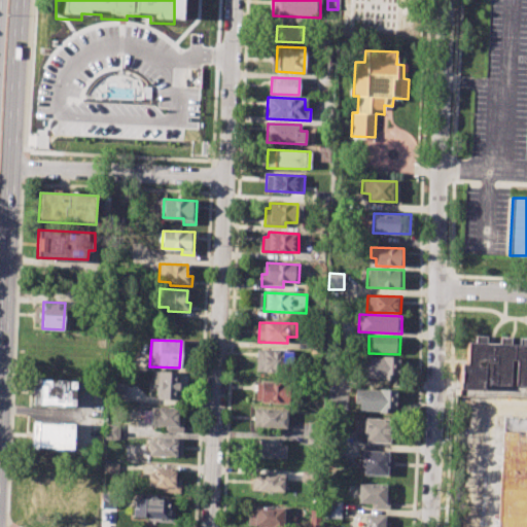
[(458,362),(466,363),(467,341),(526,343),(526,385),(483,383),(483,389),(457,388),(458,362)]
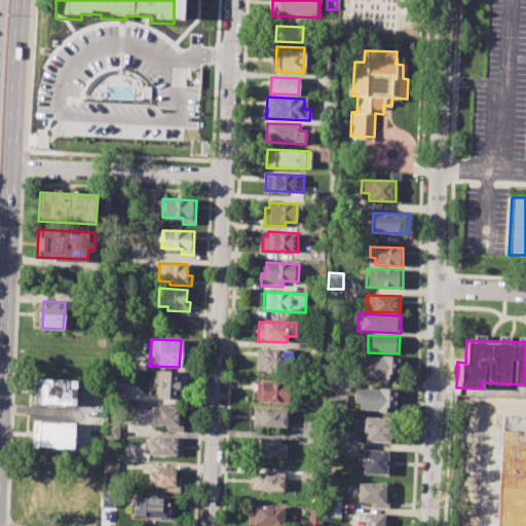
[(256,348),(293,350),(292,371),(255,370),(256,348)]
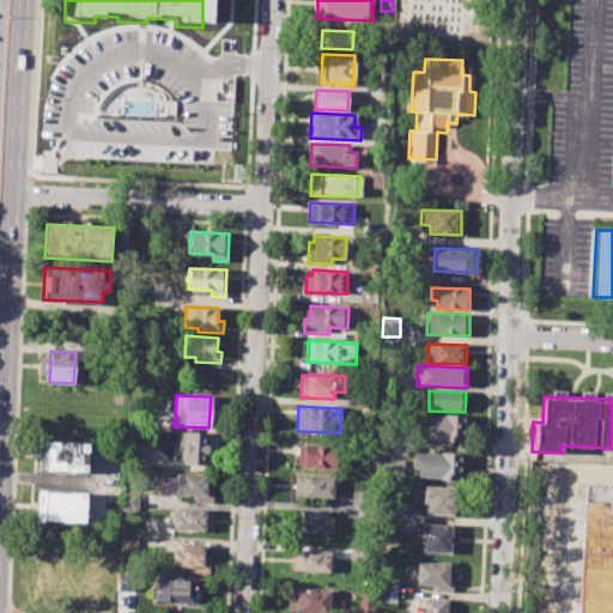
[(419,416),(465,417),(465,441),(419,439),(419,416)]
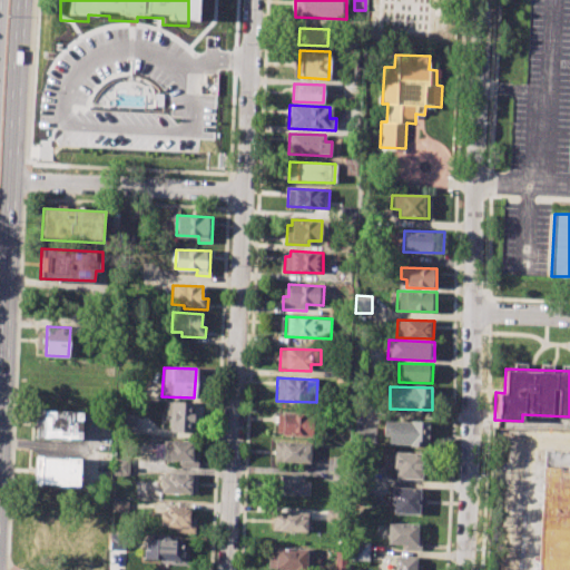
[(166,401),(194,402),(192,432),(170,431),(172,414),(165,414),(166,401)]
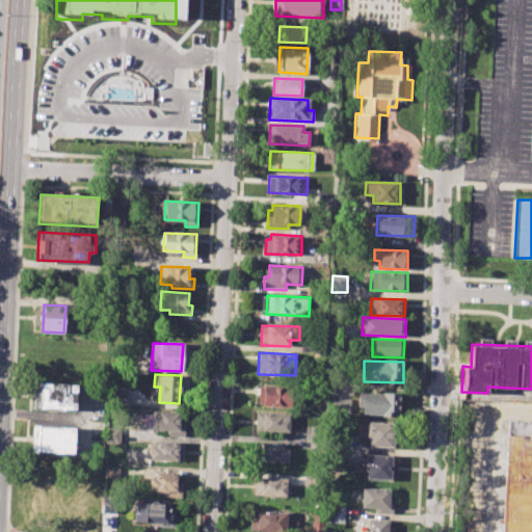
[(34,381),(76,383),(75,410),(33,408),(34,381)]
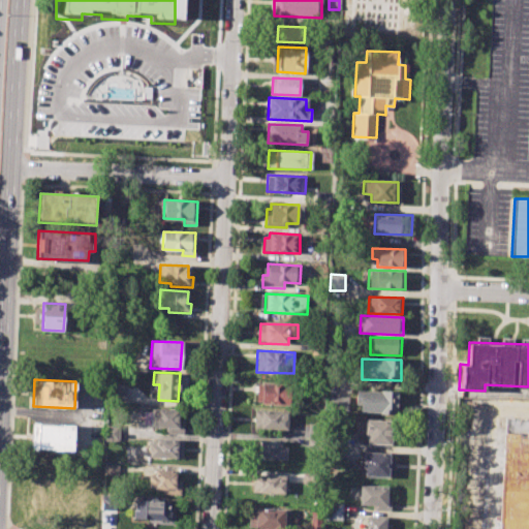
[(261,383),(296,385),(294,405),(256,403),(257,387),(261,387),(261,383)]
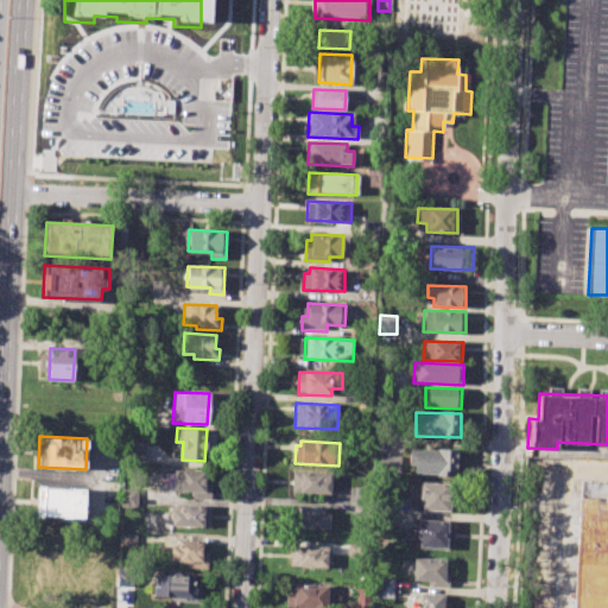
[(126,442),(145,442),(144,461),(126,460),(126,442)]
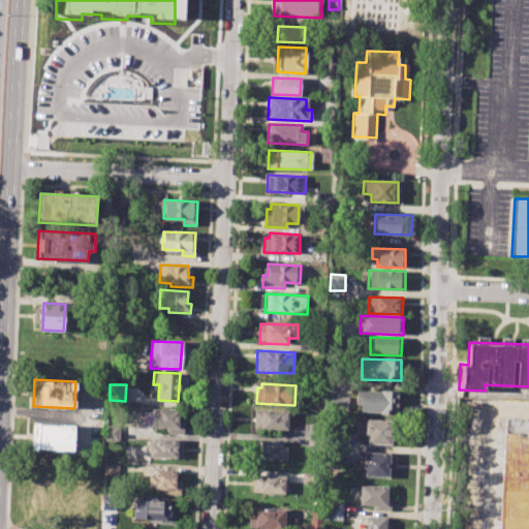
[(354,390),(399,392),(398,413),(360,412),(360,405),(353,405),(354,390)]
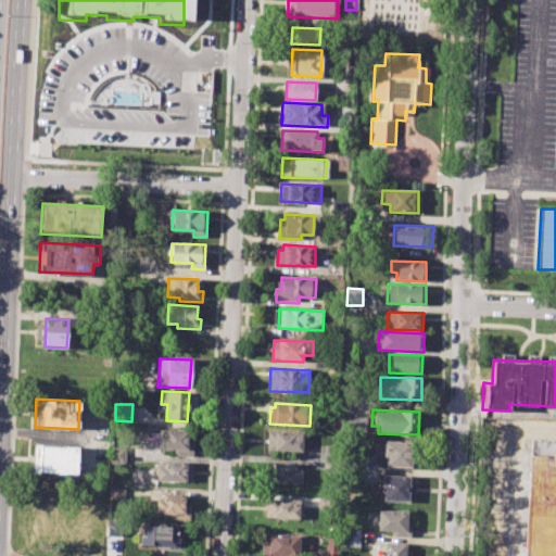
[(159,429),(188,430),(187,440),(194,440),(193,455),(174,454),(174,450),(158,449),(159,429)]
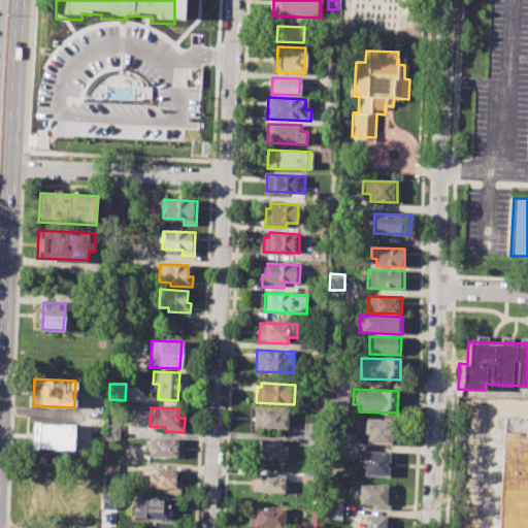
[(255,409),(288,410),(287,429),(254,428),(255,409)]
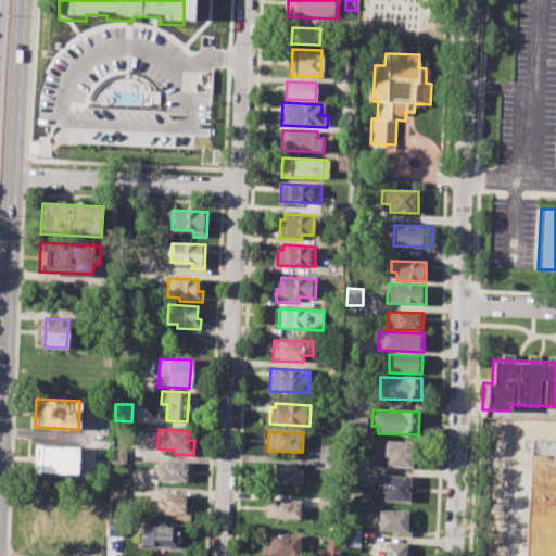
[(528,555),(555,555),(555,438),(534,437),(528,555)]
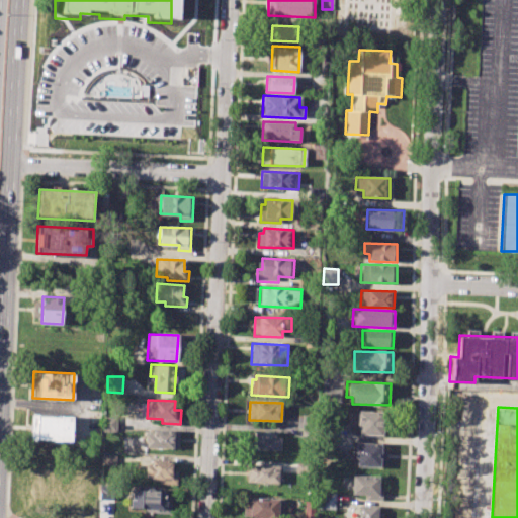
[(357,410),(387,412),(386,430),(381,430),(381,436),(359,435),(359,426),(356,426),(357,410)]
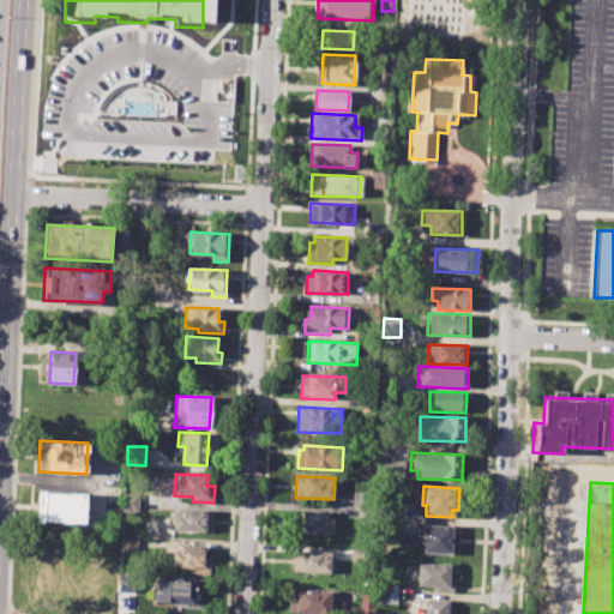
[(37,492),(85,493),(84,524),(36,522),(37,492)]
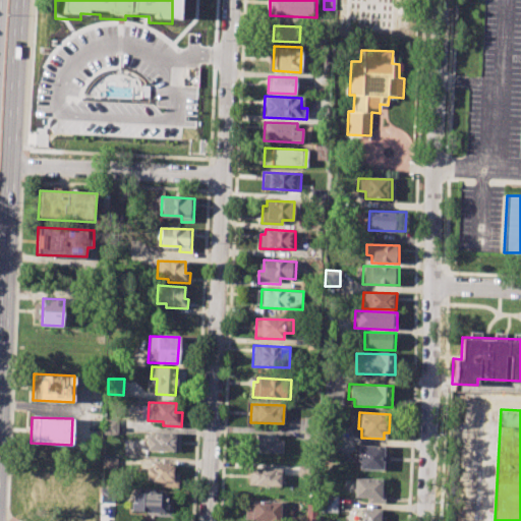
[(153,431),(179,433),(178,452),(145,451),(146,437),(153,438),(153,431)]
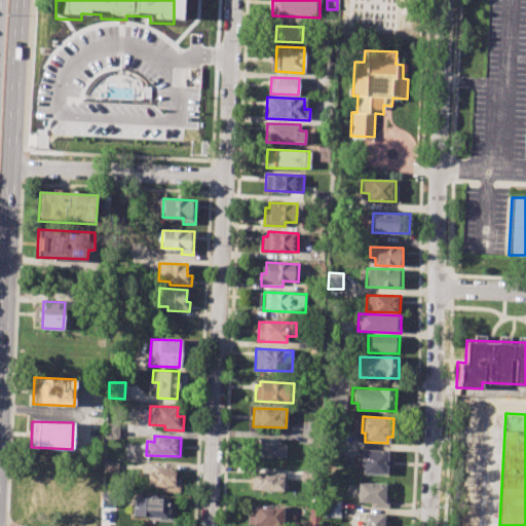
[(257,438),(279,439),(278,444),(285,444),(284,457),(256,455),(257,438)]
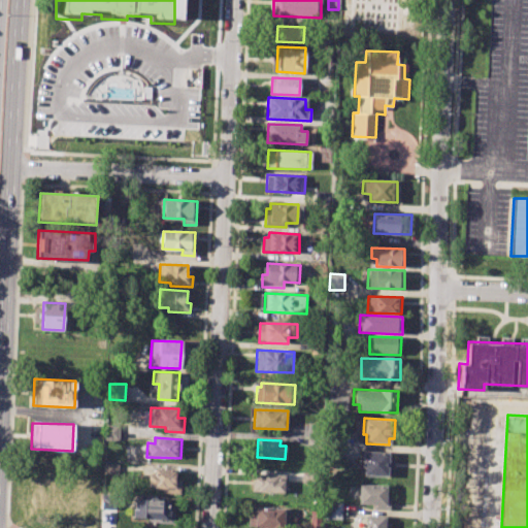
[(361,451),(389,452),(388,456),(394,457),(392,477),(364,475),(365,467),(360,467),(361,451)]
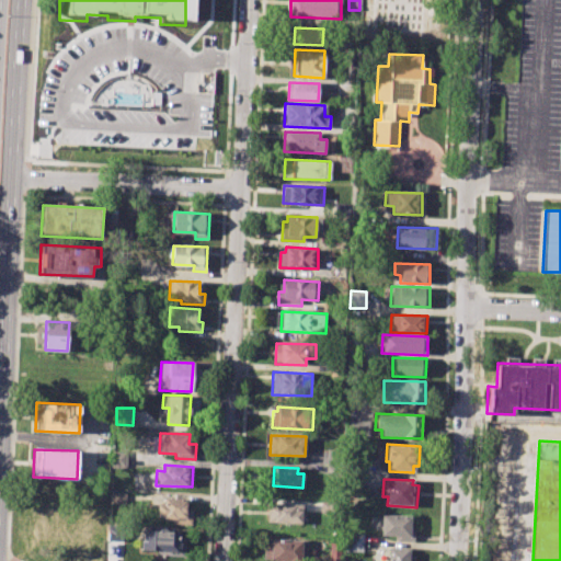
[(111,492),(125,492),(125,504),(110,504),(111,492)]
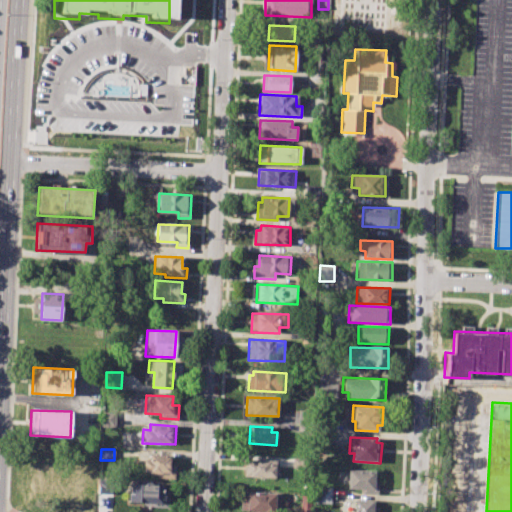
[(149,455),(169,456),(169,464),(176,465),(175,478),(156,478),(156,473),(143,472),(143,460),(149,460),(149,455)]
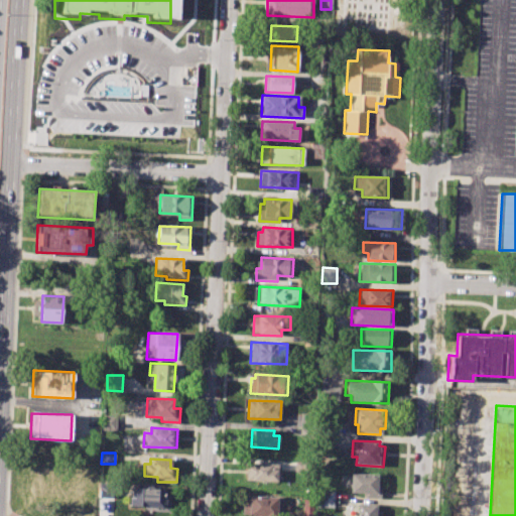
[(245,464),(278,465),(278,482),(245,481),(245,464)]
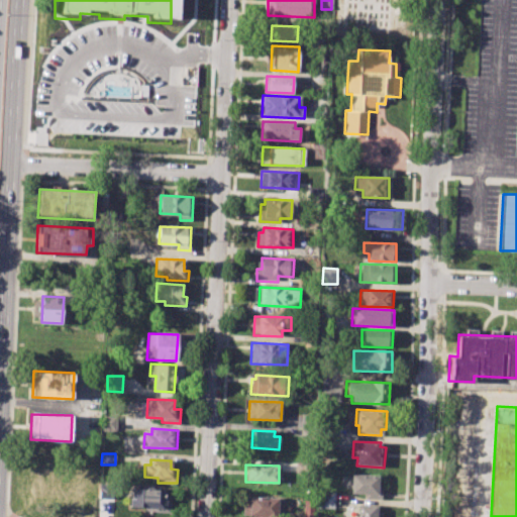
[(351,474),(379,476),(378,486),(383,486),(383,500),(365,499),(365,494),(350,493),(351,474)]
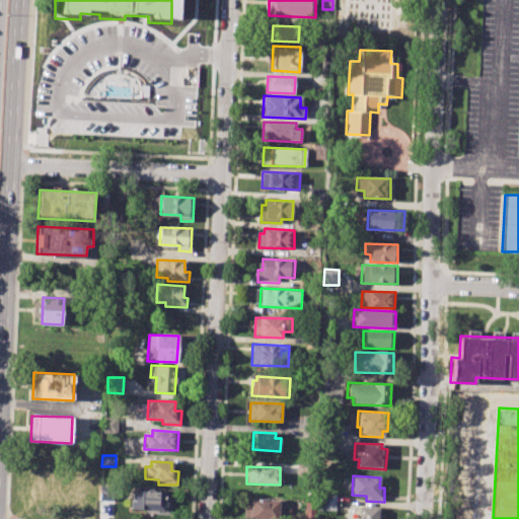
[(99,491),(113,492),(112,503),(99,502),(99,491)]
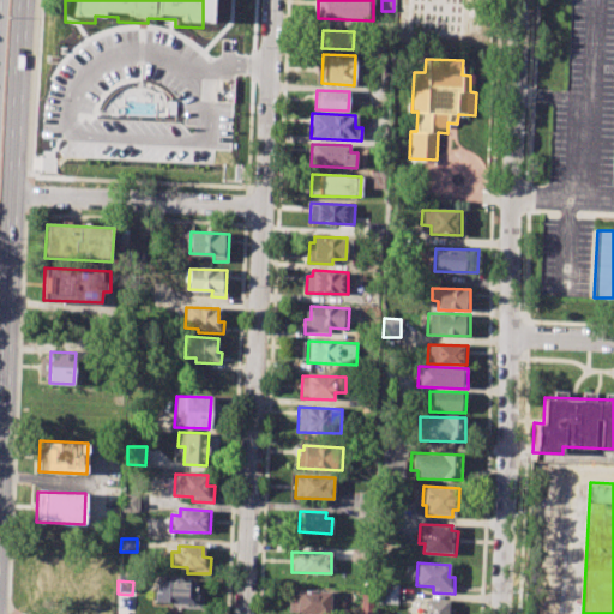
[(160,581),(194,582),(193,606),(152,603),(154,593),(160,593),(160,581)]
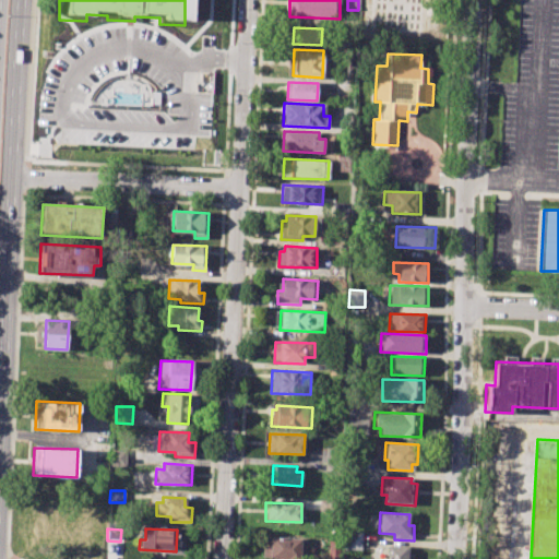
[(346,532),(363,533),(363,550),(345,549),(346,532)]
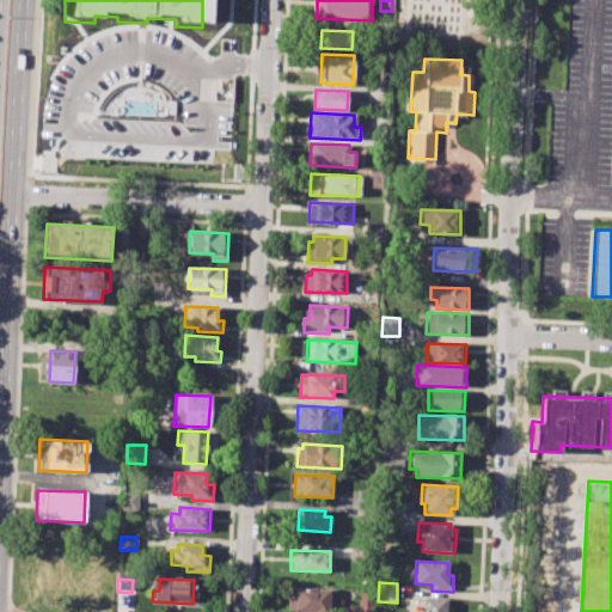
[(294,588),(340,588),(340,611),(294,611),(294,588)]
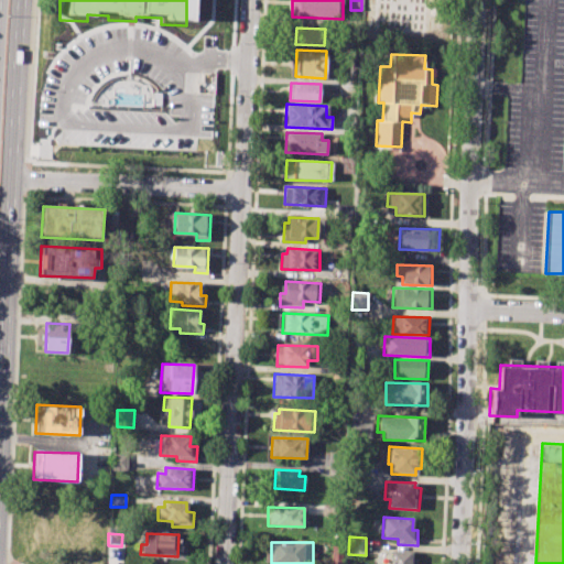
[(329,563),(331,542),(343,543),(343,563),(329,563)]
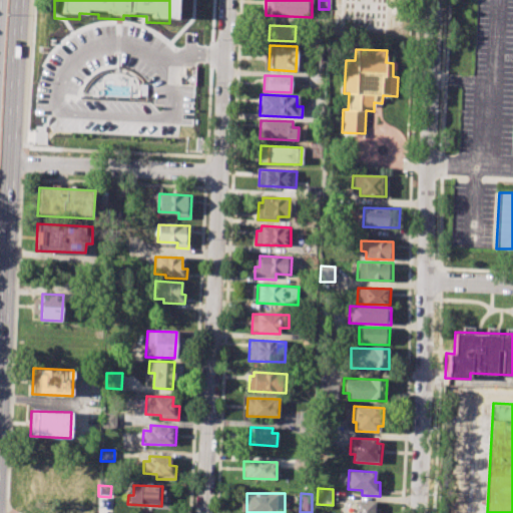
[(355,512),(355,501),(375,502),(374,507),(380,507),(379,512),(355,512)]
